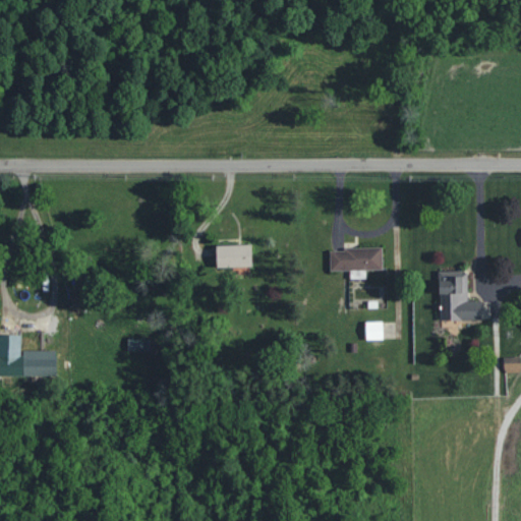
[(217,269),(252,268),(251,244),(216,245),(217,269)]
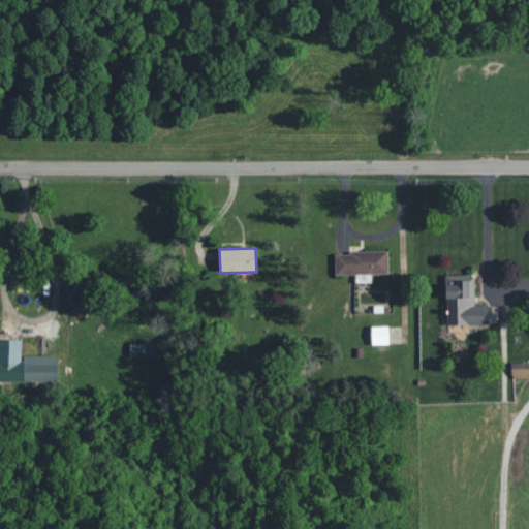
[(336,276),(355,275),(355,284),(372,283),(372,275),(389,274),(389,252),(335,253),(336,276)]
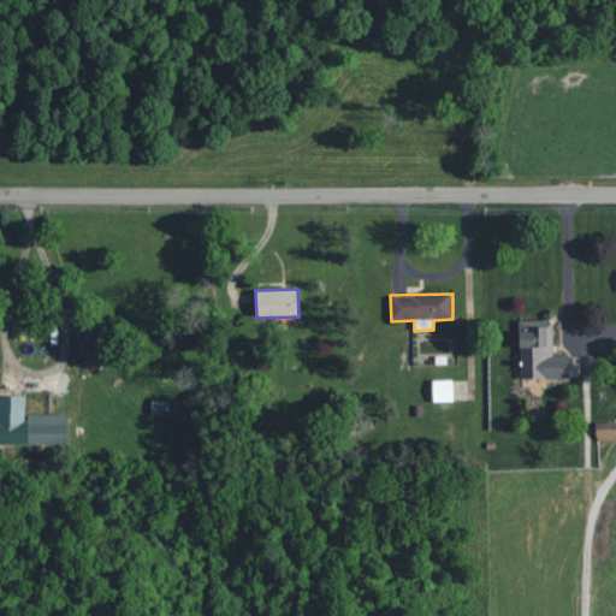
[(569,379),(569,355),(554,356),(552,321),(521,321),(521,330),(519,330),(520,379),(569,379)]
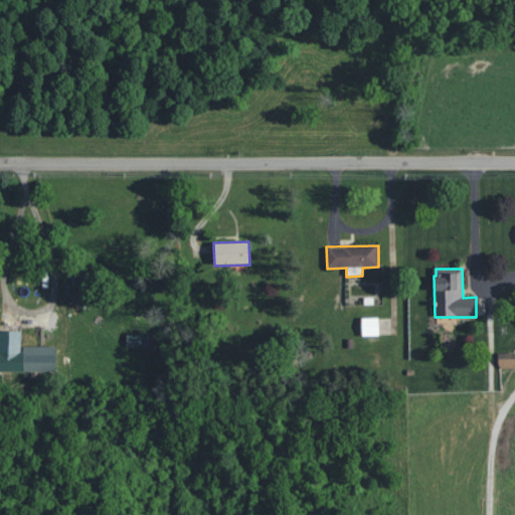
[(378,318),(361,318),(361,337),(378,336),(378,318)]
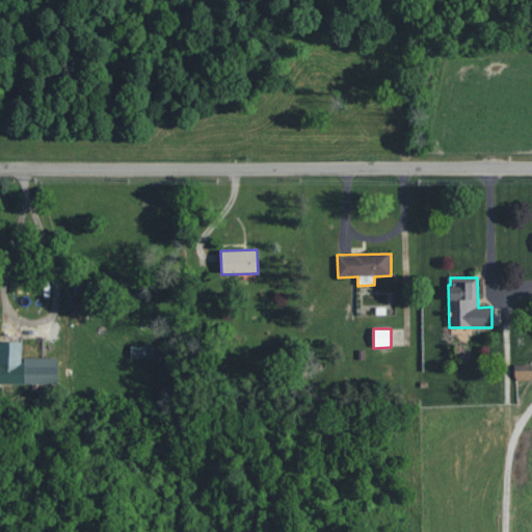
[(22,358),(22,342),(0,342),(0,383),(57,384),(57,358),(22,358)]
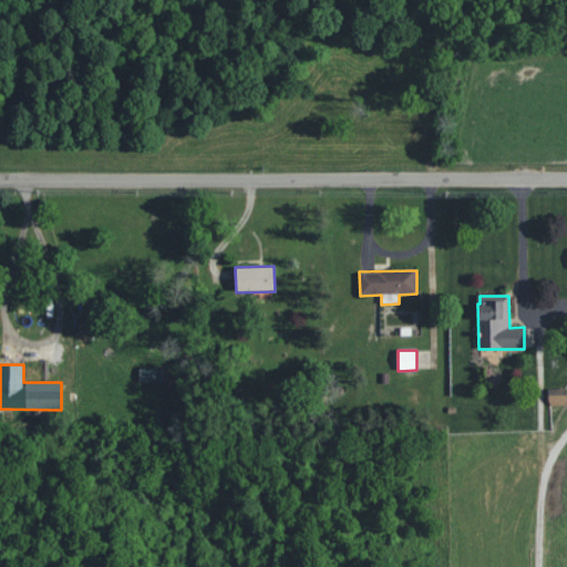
[(162,370),(140,369),(138,382),(162,383),(162,370)]
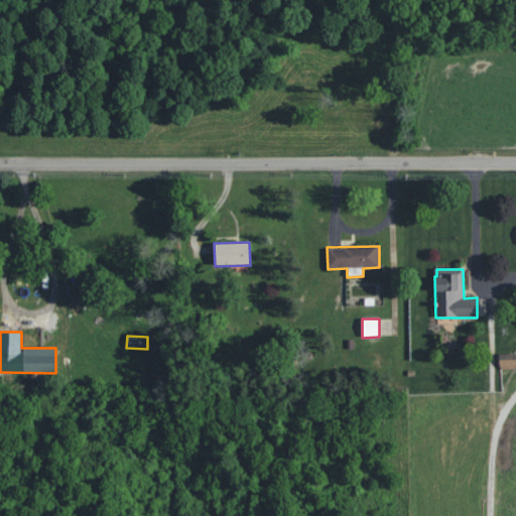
[(515,369),(515,353),(499,354),(500,369),(515,369)]
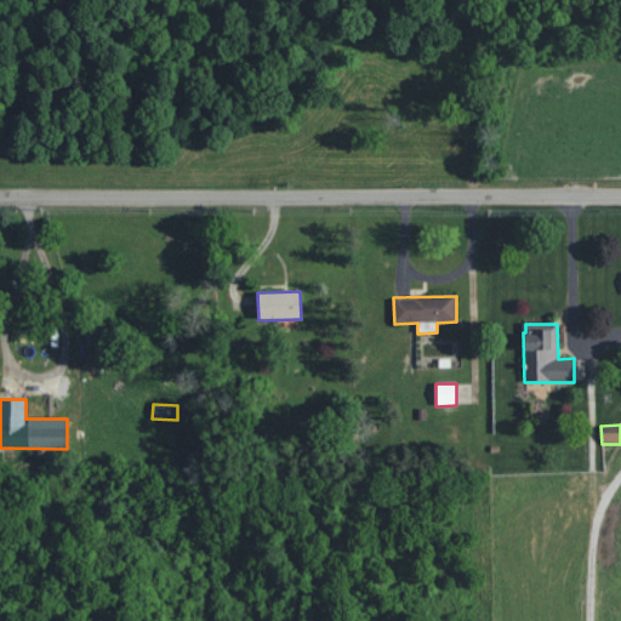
All buildings are outlined.
